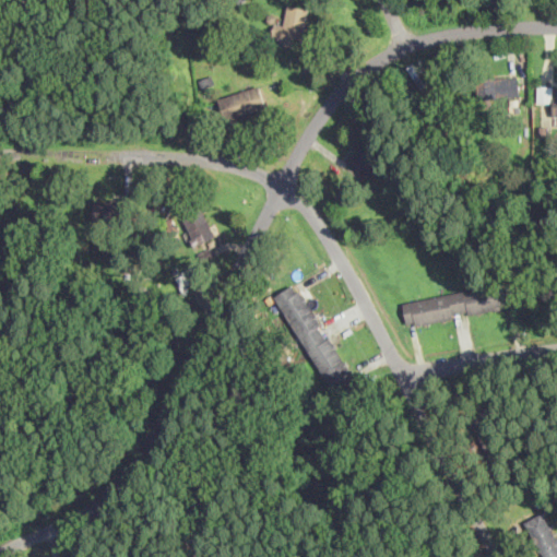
[(300,50),(307,9),(287,6),(283,26),(273,24),(269,44),(300,50)]
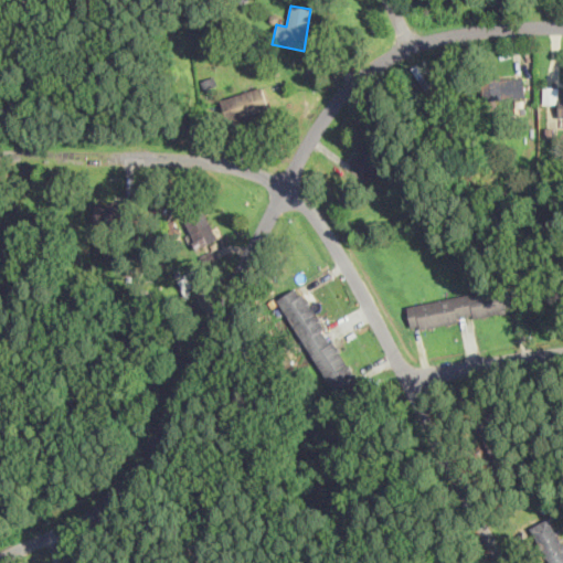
[(522,101),(522,78),(482,80),(482,101),(522,101)]
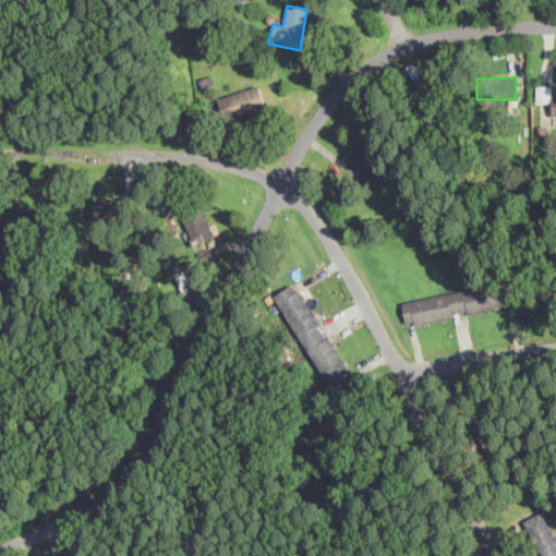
[(264,109),(257,86),(216,98),(224,121),(264,109)]
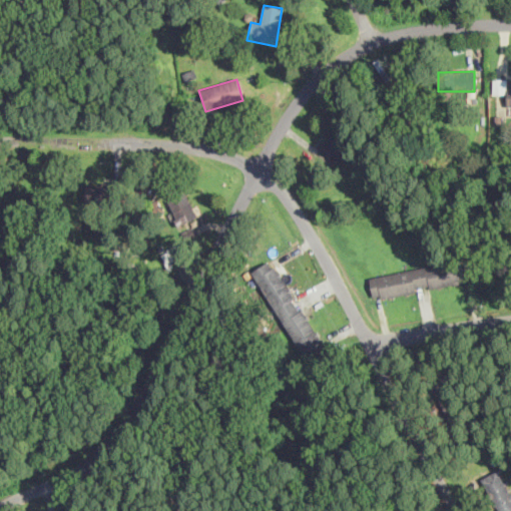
[(510,88),(505,88),(506,80),(492,79),(492,96),(505,96),(505,108),(510,108),(510,88)]
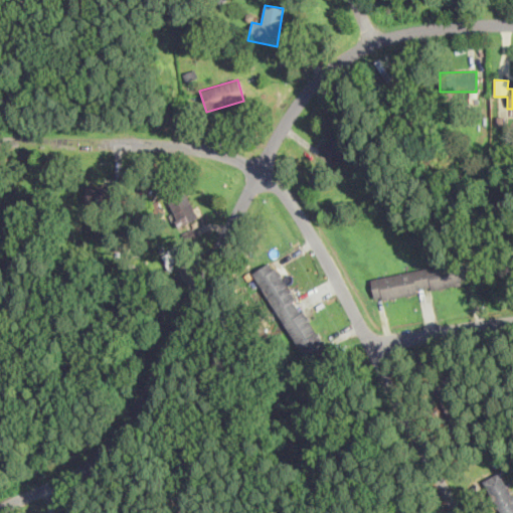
[(355,143),(338,127),(317,149),(334,165),(355,143)]
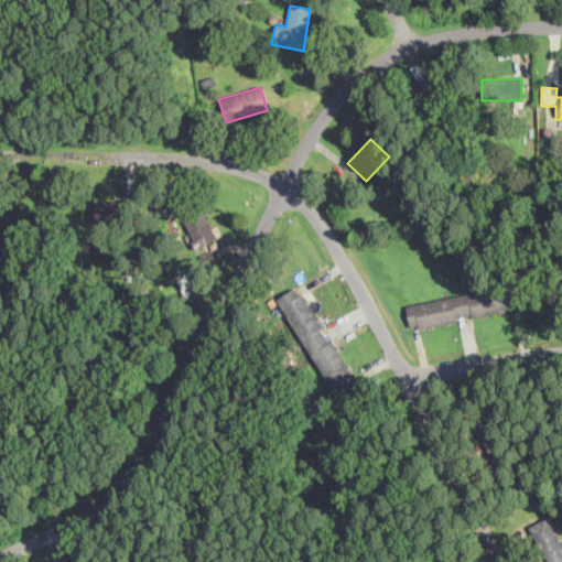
[(182,224),(197,250),(217,239),(202,213),(182,224)]
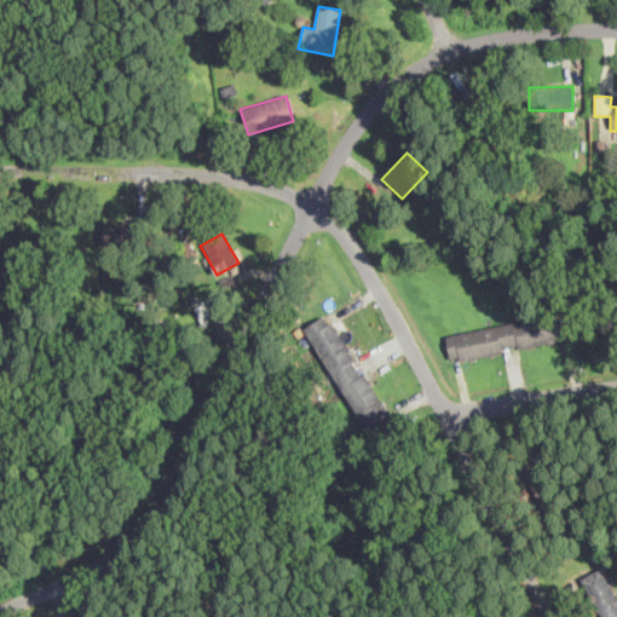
[(305,327),(364,436),(388,422),(329,313),(305,327)]
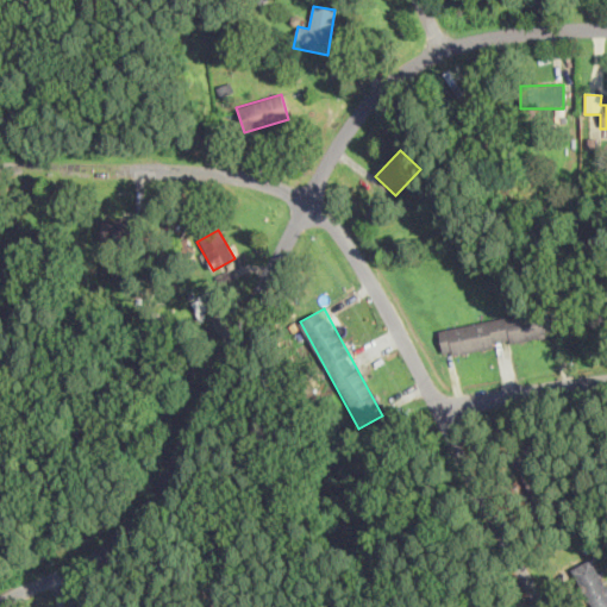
[(437,329),(442,355),(551,337),(548,311),(437,329)]
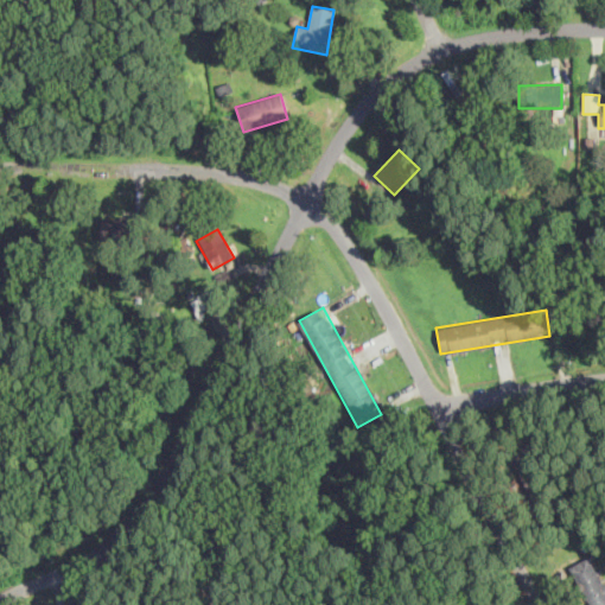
[(568,567),(587,604),(604,604),(604,586),(590,556),(568,567)]
